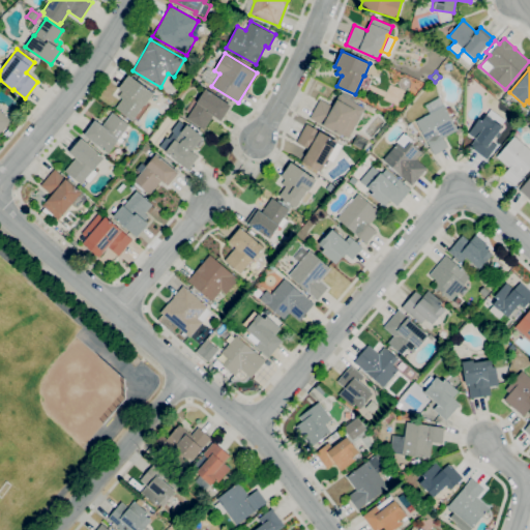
[(133,121),(116,108),(122,99),(118,96),(122,91),(118,89),(128,75),(153,93),(145,105),(144,105),(133,121)]
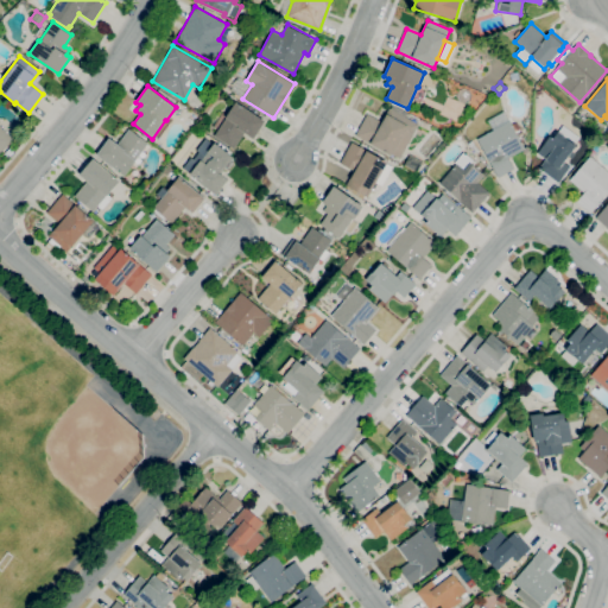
[(234,149),(214,135),(235,102),(265,121),(253,139),(245,133),(234,149)]
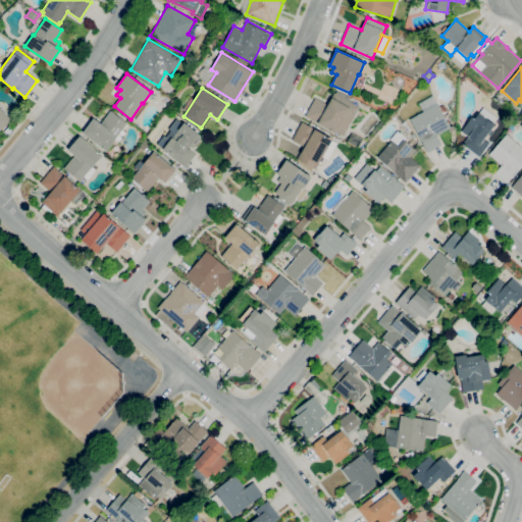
[(344,137),(336,133),(335,134),(305,116),(315,98),(327,105),(335,90),(349,97),(348,100),(360,106),(344,137)]
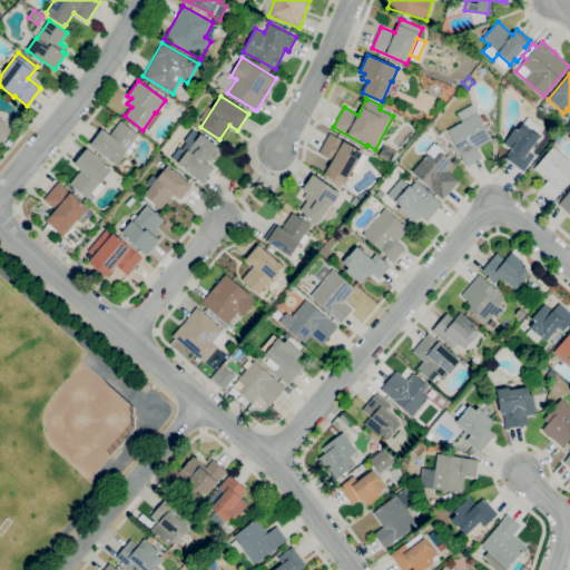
[(468,166),(448,130),(478,114),(480,116),(484,114),(488,120),(483,123),(492,139),(477,148),(482,158),(468,166)]
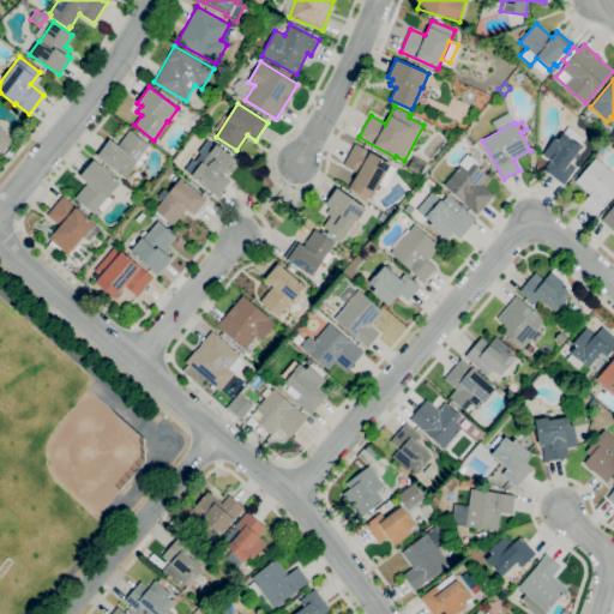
[(0,156),(0,127),(14,140),(0,156)]
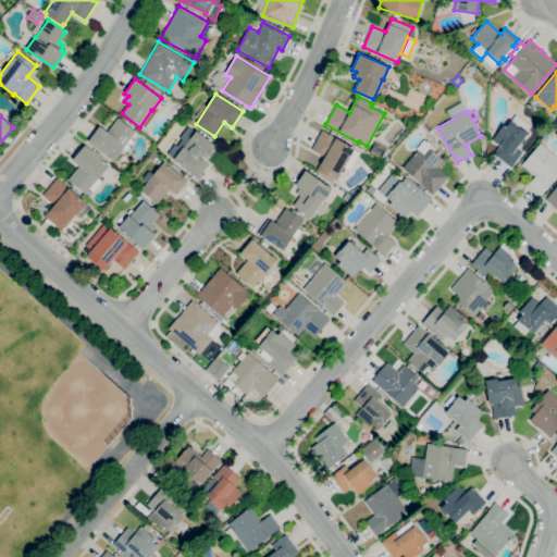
[(511,166),(493,155),(499,146),(492,140),(503,125),(506,127),(510,121),(511,122),(516,115),(530,125),(525,133),(527,134),(522,140),(524,141),(521,146),(519,144),(516,149),(521,153),(511,166)]
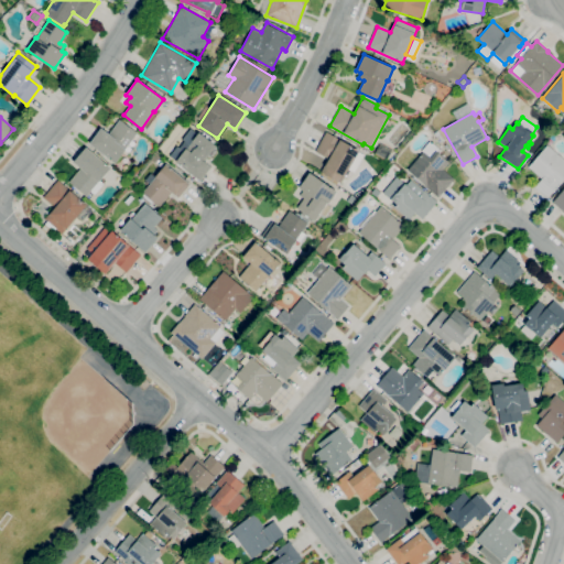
[(116,163),(89,143),(100,128),(109,133),(119,119),(138,133),(126,149),(116,163)]
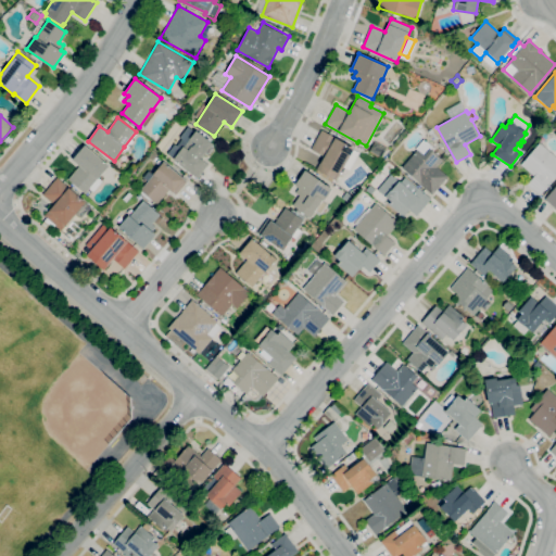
[(436,140),(428,131),(431,128),(439,137),(436,140)]
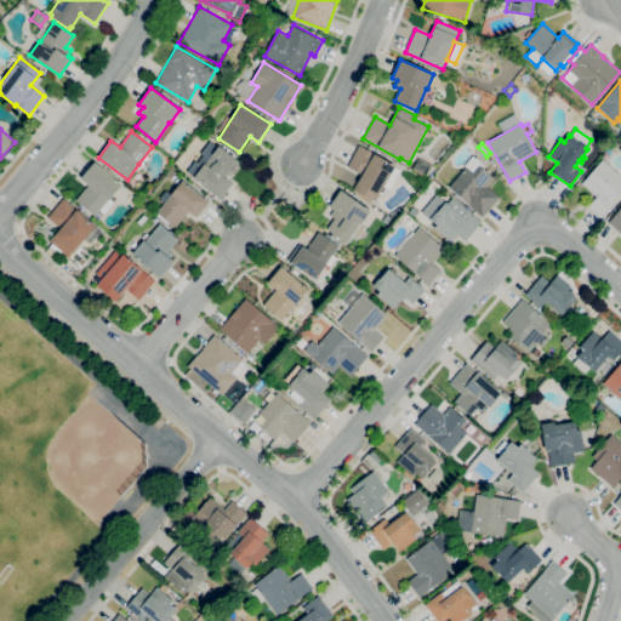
[(376,201),(363,194),(360,197),(354,193),(355,189),(353,188),(362,174),(347,166),(359,144),(396,165),(394,167),(400,170),(389,189),(383,187),(376,201)]
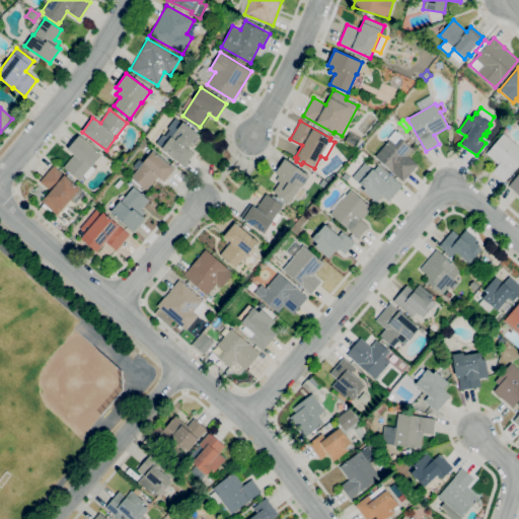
[(184,166),(162,149),(171,137),(166,134),(172,126),(177,130),(182,122),(199,134),(189,148),(195,153),(184,166)]
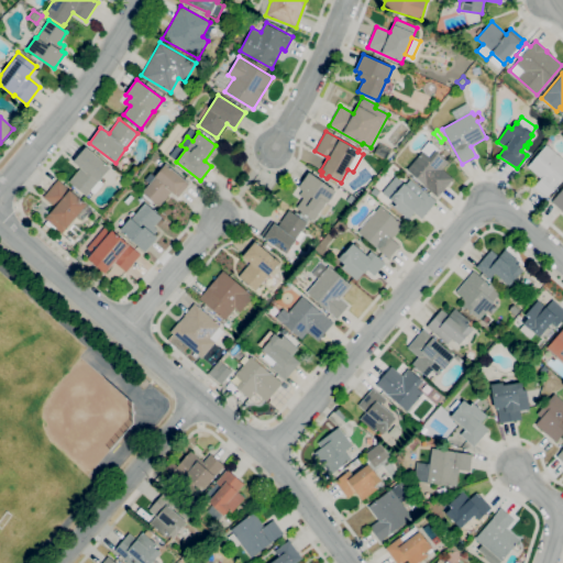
[(437,197),(424,186),(426,185),(407,169),(422,152),(421,151),(429,141),(438,148),(435,151),(449,162),(442,169),(453,178),(437,197)]
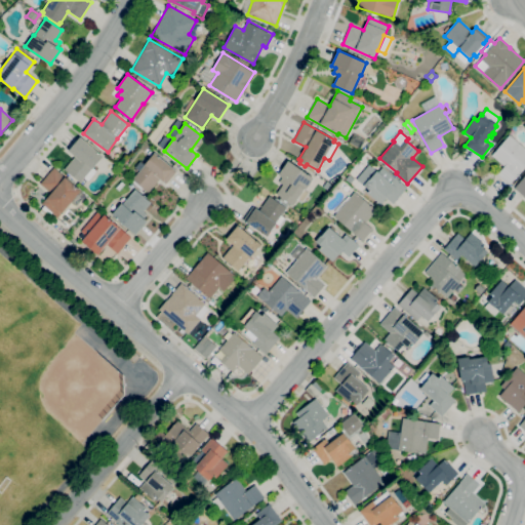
[(80,183),(65,169),(75,157),(69,151),(81,136),(103,157),(93,168),(96,171),(88,182),(84,178),(80,183)]
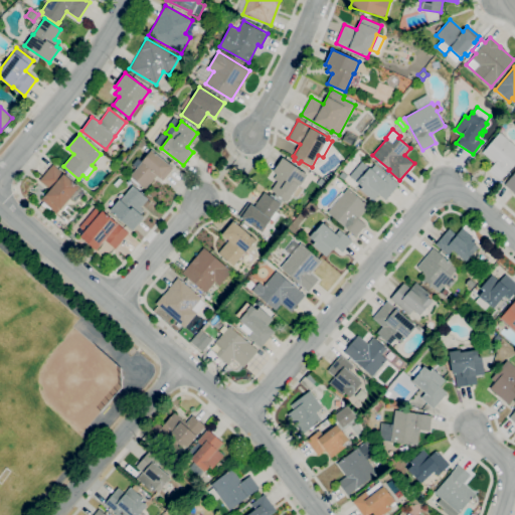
[(514,161),(498,181),(487,171),(493,164),(481,154),(498,134),(514,148),(514,161)]
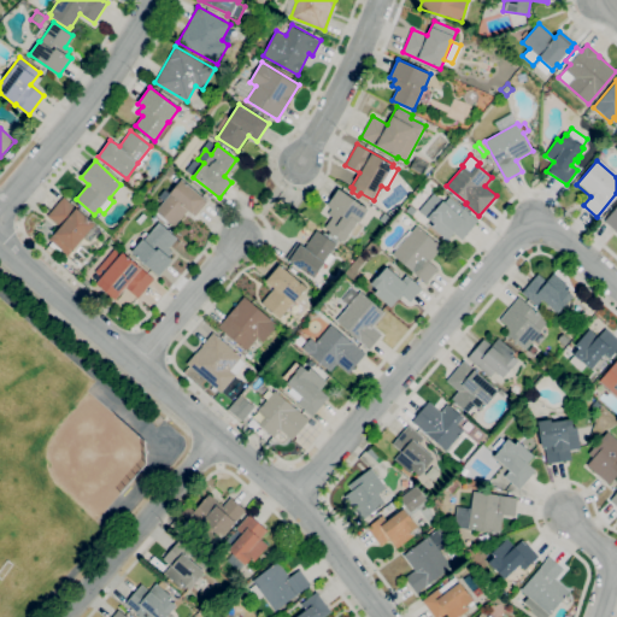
[(175,227),(166,221),(165,223),(154,213),(170,194),(170,193),(182,180),(207,201),(195,216),(192,213),(192,215),(188,211),(175,227)]
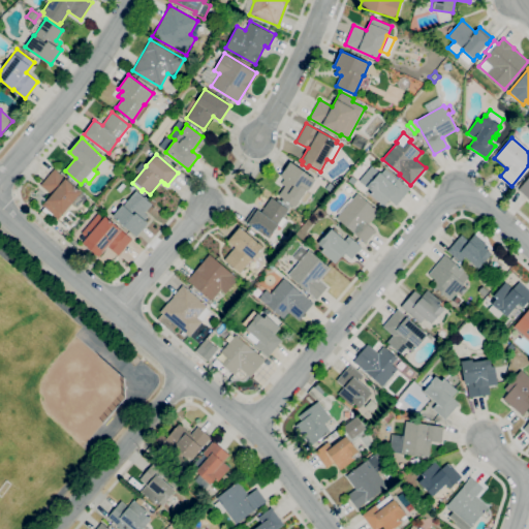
[(296,207),(289,203),(288,205),(282,200),(283,198),(279,195),(285,186),(281,183),(284,179),(280,176),(290,161),(316,180),(308,191),(307,191),(296,207)]
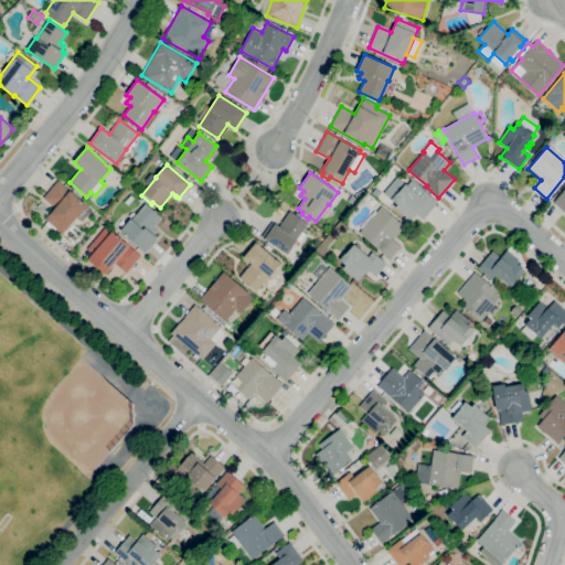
[(409,220),(395,206),(397,204),(392,200),(391,200),(383,193),(397,178),(405,184),(405,183),(407,184),(412,180),(424,191),(425,190),(438,202),(423,220),(416,213),(409,220)]
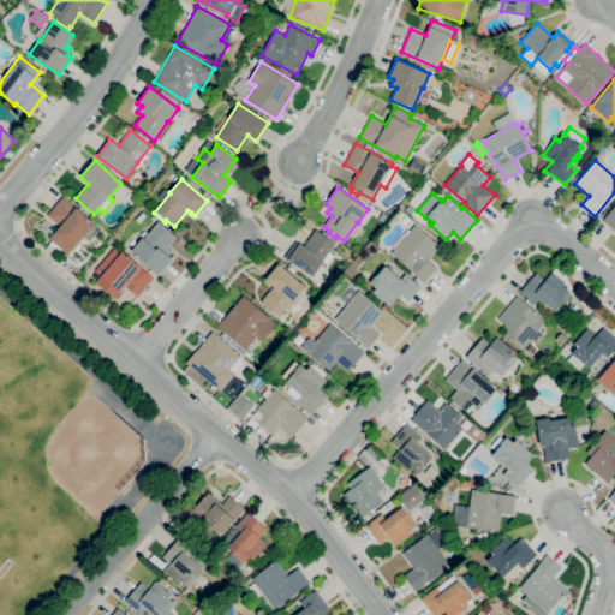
[(67,255),(49,238),(59,226),(46,215),(63,196),(76,207),(95,224),(67,255)]
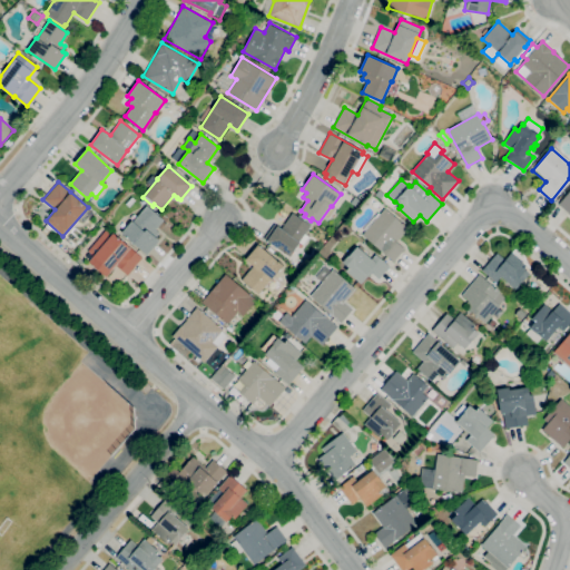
[(569,214),(558,204),(569,190),(569,214)]
